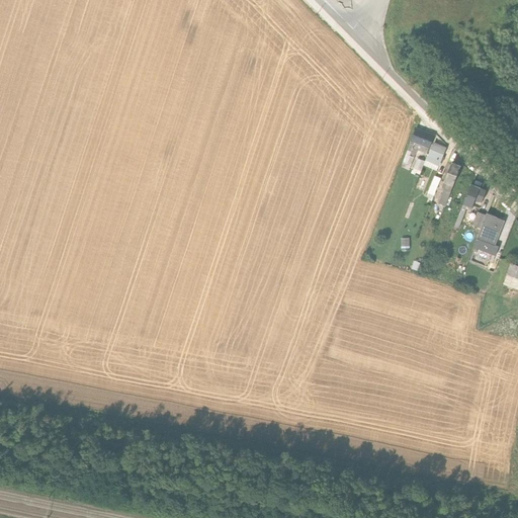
[(434,135),(417,127),(411,142),(419,145),(429,149),(434,135)]
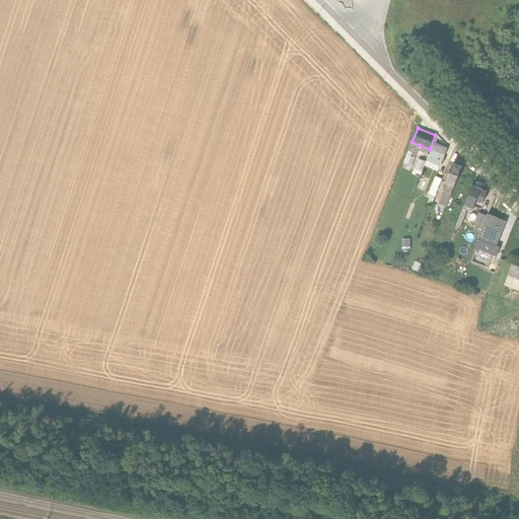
[(420,145),(412,142),(401,167),(410,170),(420,145)]
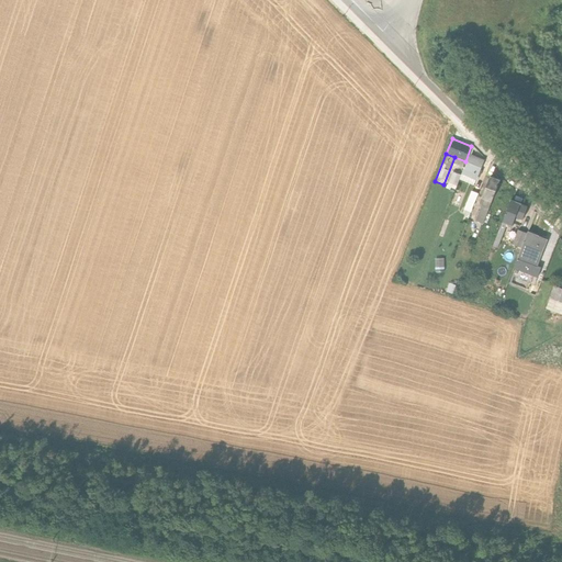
[(484,160),(470,155),(462,175),(475,180),(484,160)]
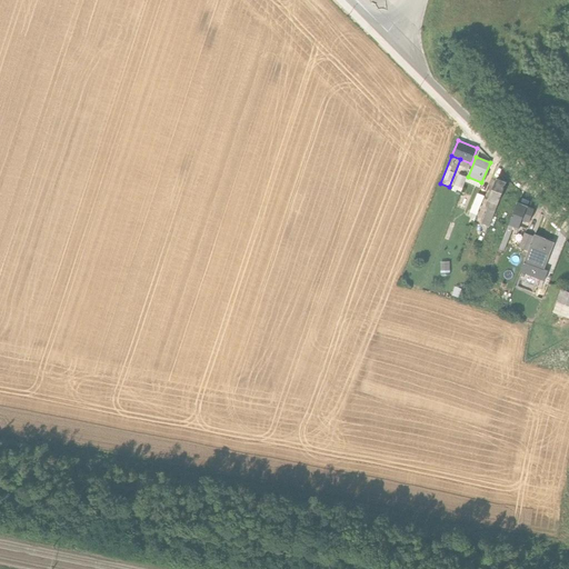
[(498,203),(506,182),(496,178),(488,200),(498,203)]
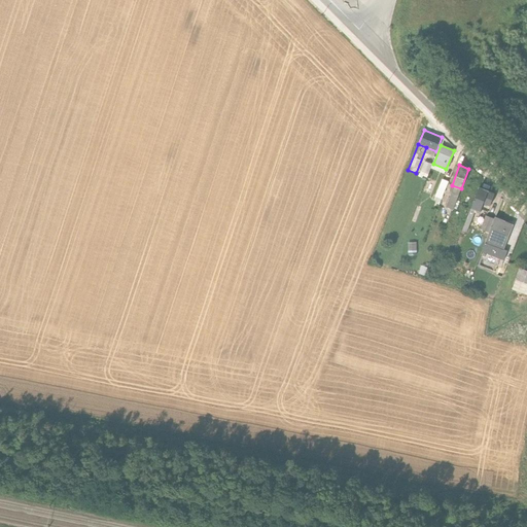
[(441,200),(449,180),(442,178),(434,197),(441,200)]
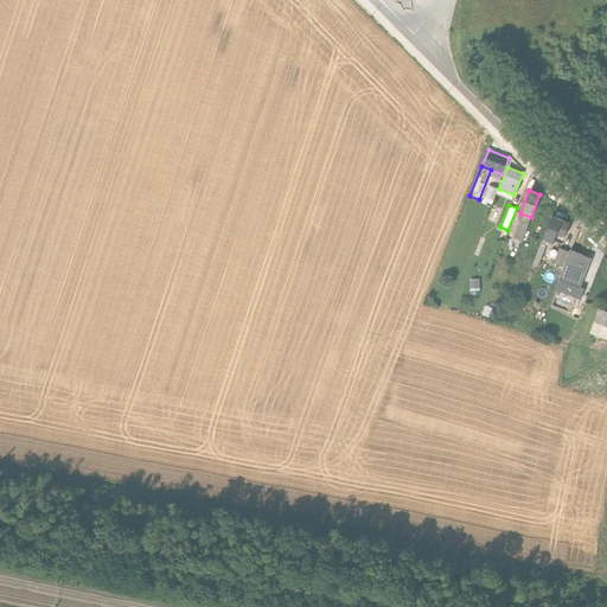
[(564,237),(570,224),(563,222),(563,221),(553,216),(542,246),(554,249),(558,236),(564,237)]
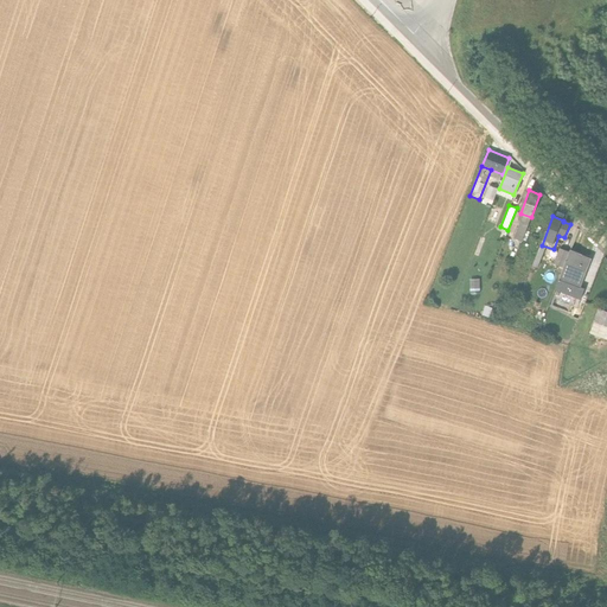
[(522,240),(529,221),(521,217),(513,237),(522,240)]
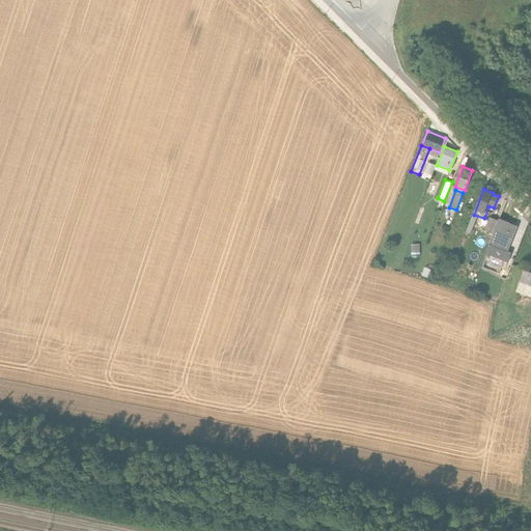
[(498,222),(488,219),(483,231),(493,234),(488,245),(507,253),(518,227),(499,219),(498,222)]
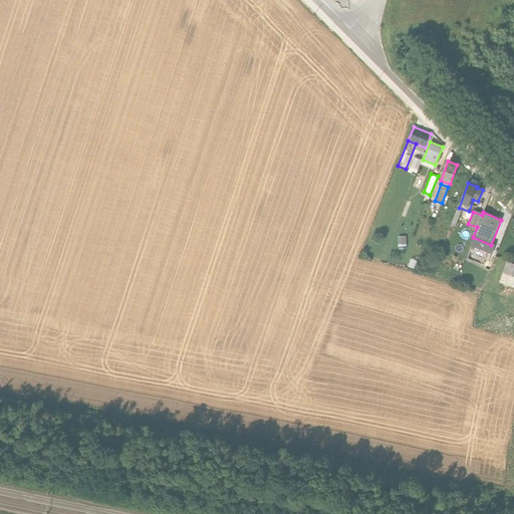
[(400,235),(400,245),(408,245),(408,235),(400,235)]
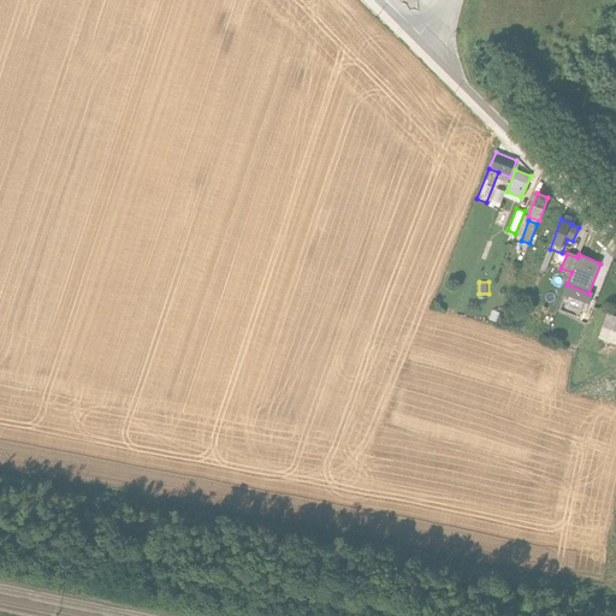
[(615,315),(608,312),(603,326),(604,326),(615,331),(615,315)]
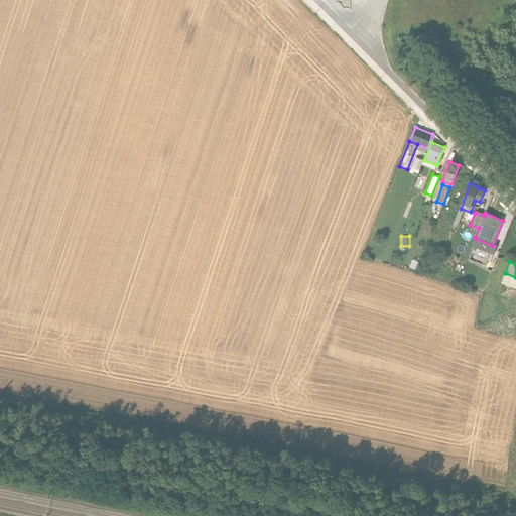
[(515,277),(506,273),(502,282),(515,288),(515,277)]
